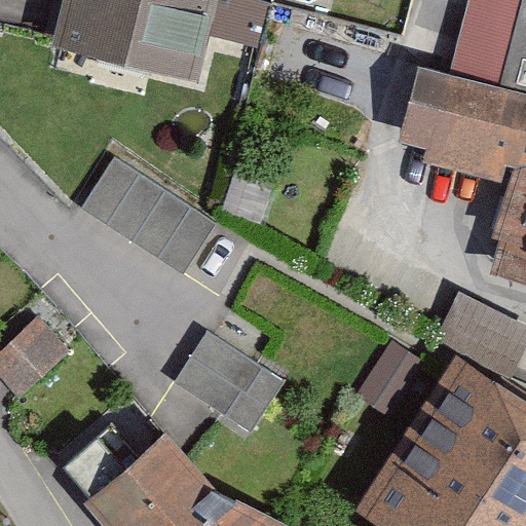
[(62,0),(50,47),(198,83),(218,0),(62,0)]
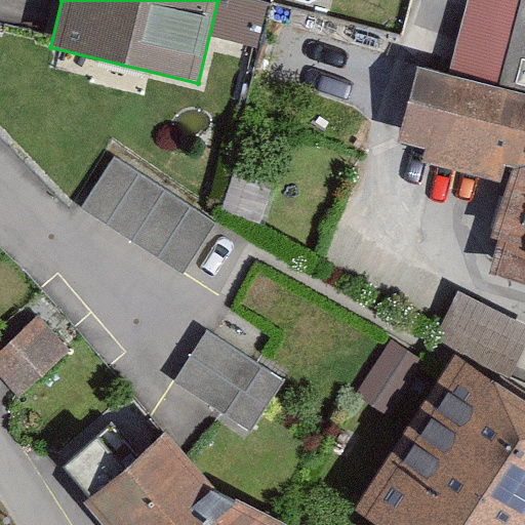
[(491,270),(524,279),(524,91),(420,62),(398,140),(425,148),(421,160),(508,185),(492,236),(500,238),(491,270)]
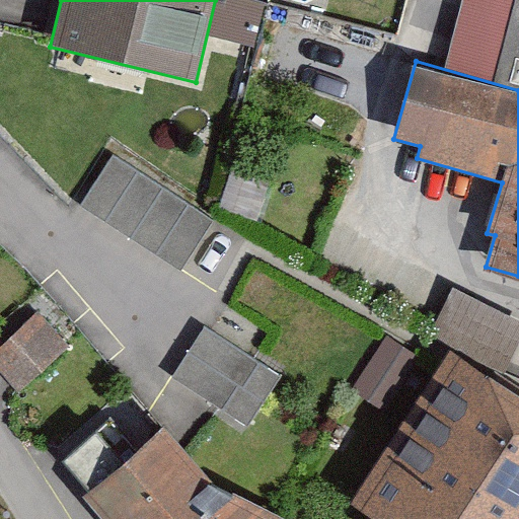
[(81,206),(180,271),(214,221),(114,155),(81,206)]
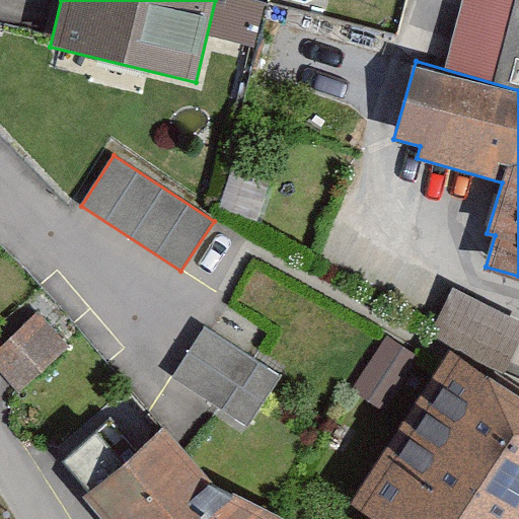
[(431,336),(506,372),(518,345),(518,318),(454,287),(431,336)]
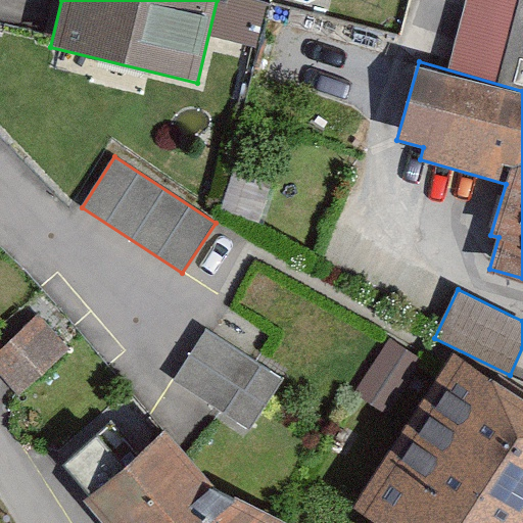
[(39,313),(0,348),(0,373),(20,394),(72,347),(39,313)]
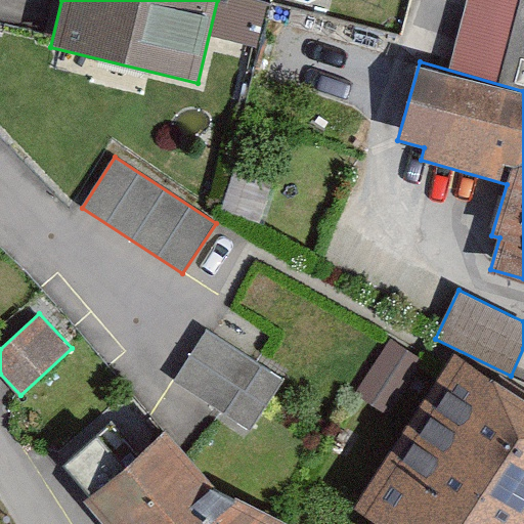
[(174,378),(251,428),(282,380),(207,330),(174,378)]
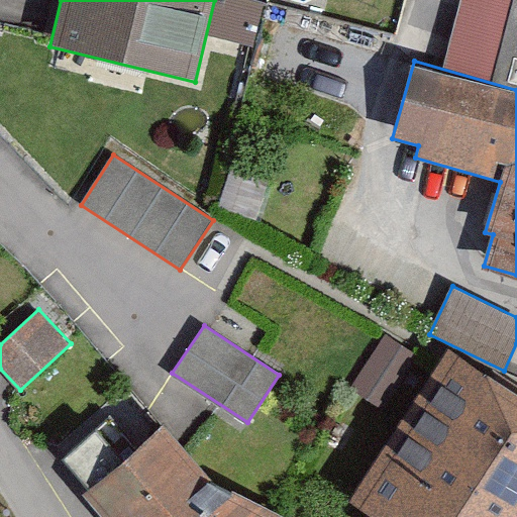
[(350,502),(374,516),(516,516),(516,389),(450,346),(350,502)]
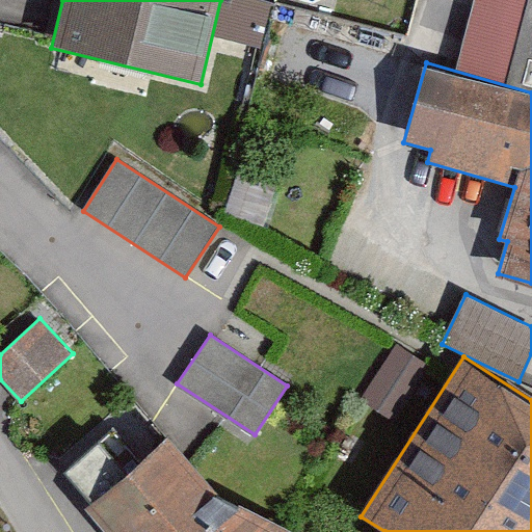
[(168,436),(85,506),(107,531),(291,531),(227,497),(168,436)]
